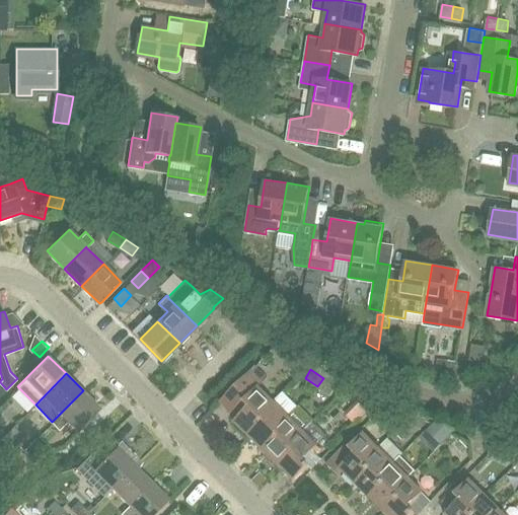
[(259,416),(274,400),(246,374),(222,398),(223,399),(224,399),(234,410),(233,411),(238,416),(234,420),(249,435),(264,420),(259,416)]
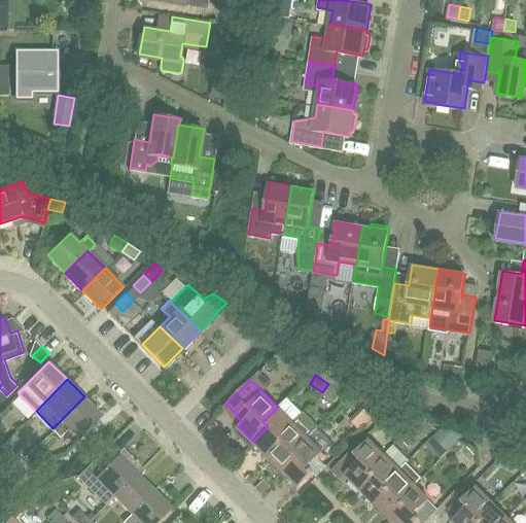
[(341,392),(328,384),(322,392),(335,401),(341,392)]
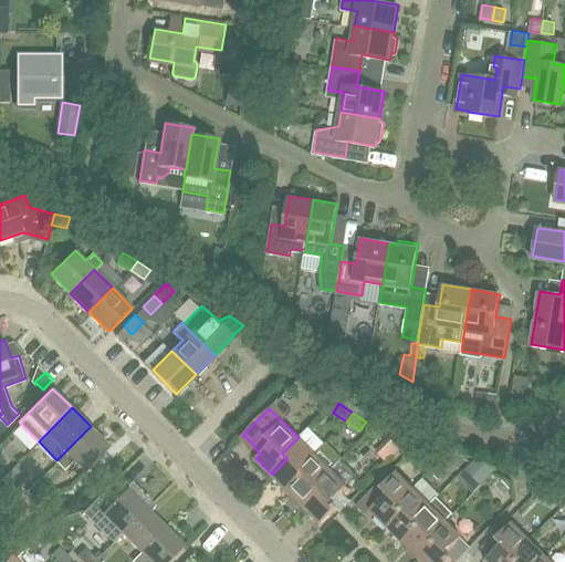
[(86,470),(111,446),(91,426),(56,460),(65,468),(74,459),(86,470)]
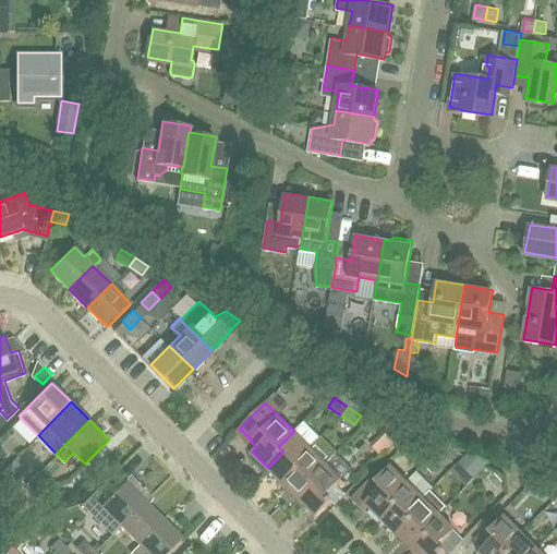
[(294,462),(310,447),(294,431),(278,447),(283,452),(268,468),(283,483),(300,468),(294,462)]
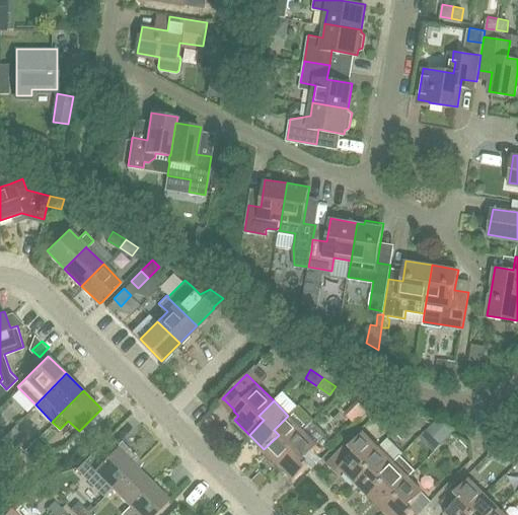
[(288,444),(302,430),(310,422),(296,408),(288,416),(274,430),(279,435),(264,449),(279,464),(293,449),(288,444)]
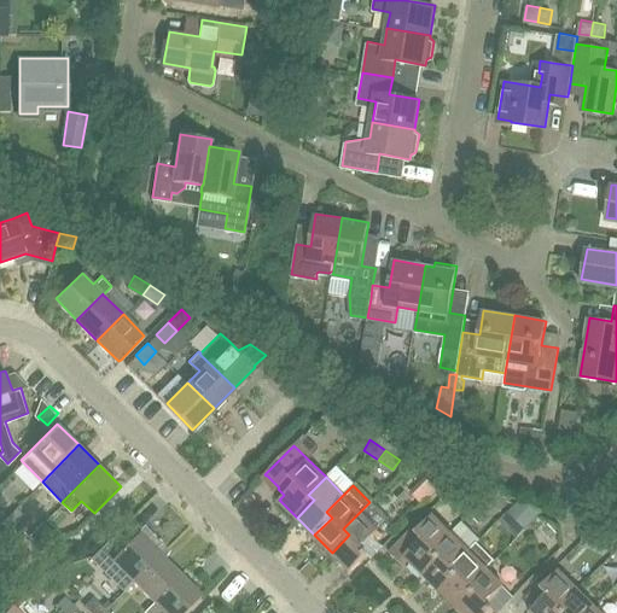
[(543,509),(523,497),(500,519),(517,536),(529,523),(543,509)]
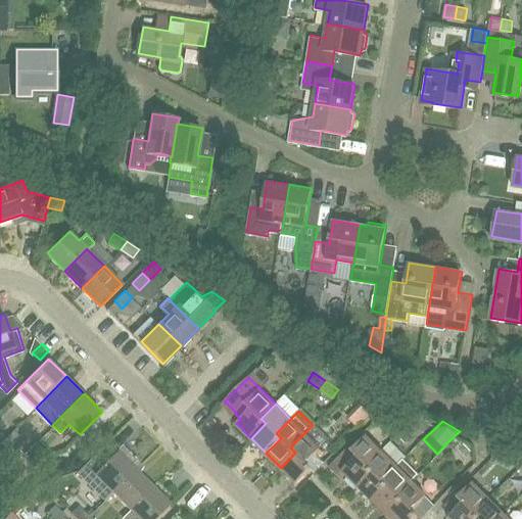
[(418,428),(409,423),(398,433),(406,440),(418,428)]
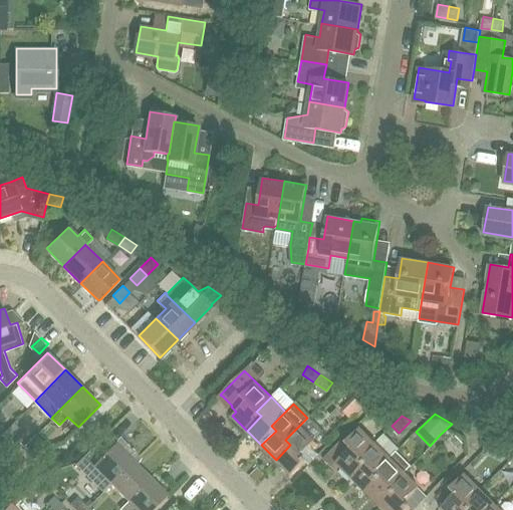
[(24,432),(14,421),(7,428),(17,439),(24,432)]
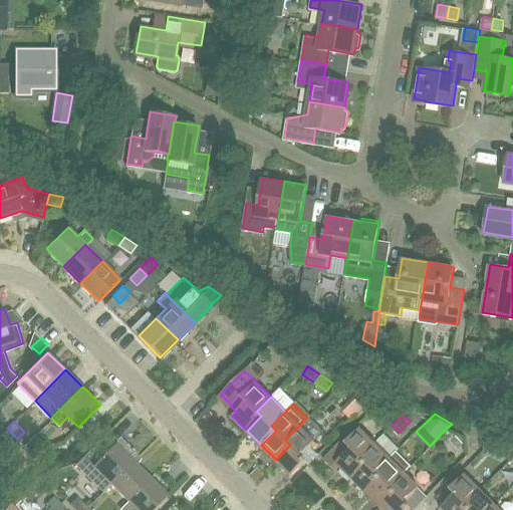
[(308,463),(318,453),(310,445),(314,441),(299,426),(285,440),(290,445),(276,460),(291,475),(306,460),(308,463)]
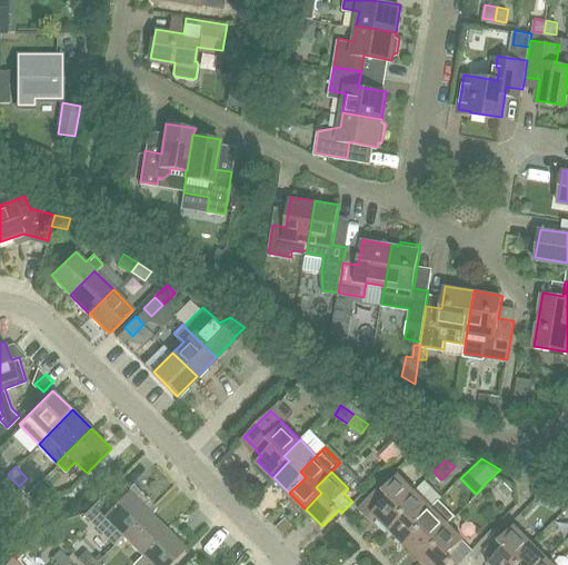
[(399,506),(416,489),(399,474),(382,491),(379,487),(358,508),(368,517),(372,513),(389,528),(405,513),(399,506)]
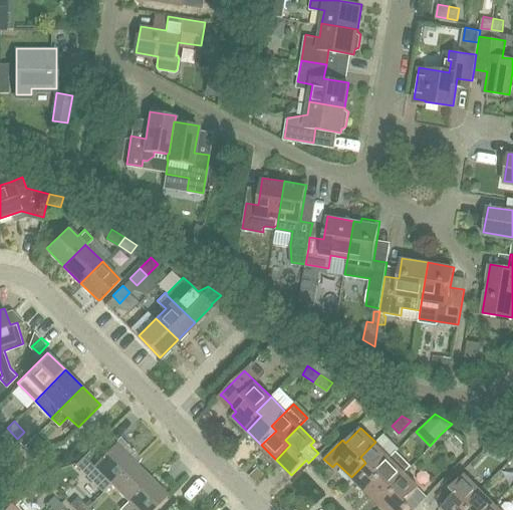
[(31,452),(48,447),(50,441),(39,430),(24,445),(31,452)]
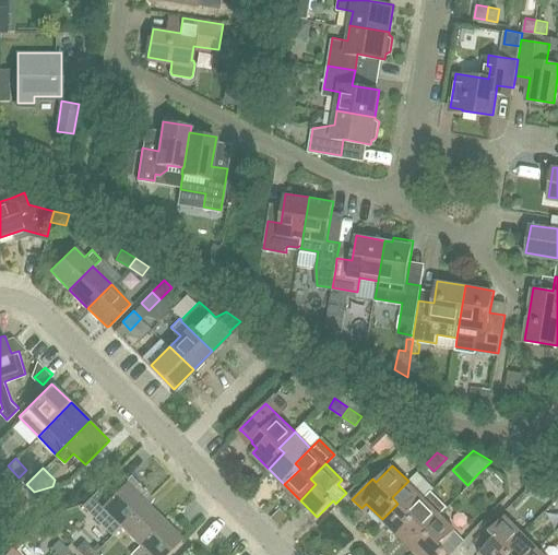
[(126,483),(125,484),(114,473),(83,504),(94,515),(102,507),(120,526),(144,502),(143,499),(144,495),(138,488),(133,491),(126,483)]
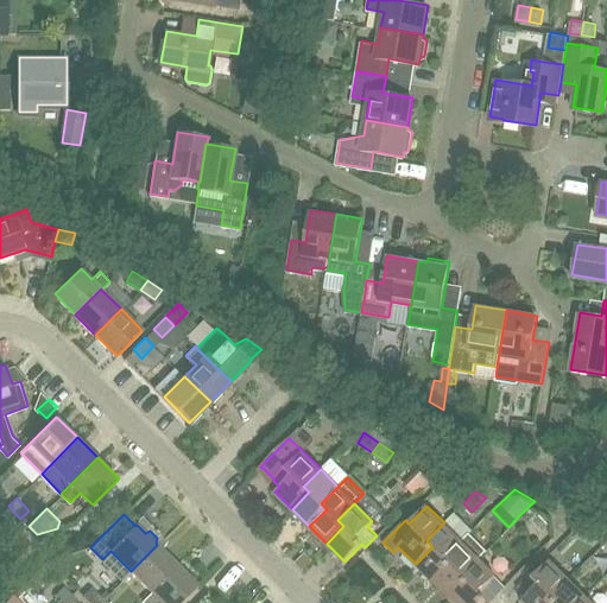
[(443,558),(461,540),(444,522),(427,540),(432,547),(416,564),(432,582),(450,564),(443,558)]
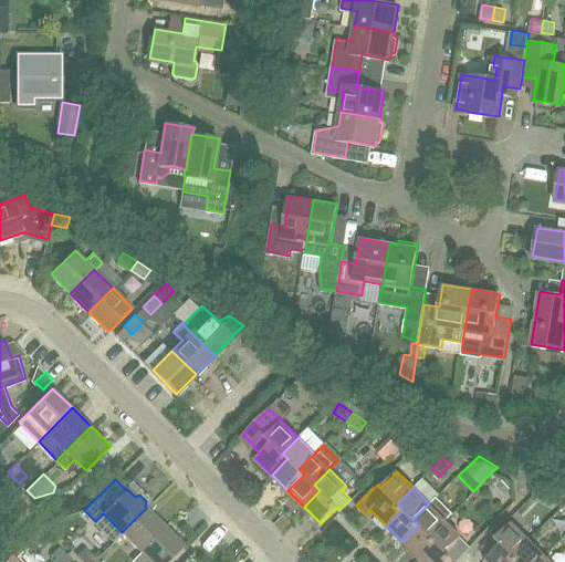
[(452,512),(437,497),(429,503),(412,520),(419,526),(403,542),(419,558),(435,541),(429,536),(446,519),(452,512)]
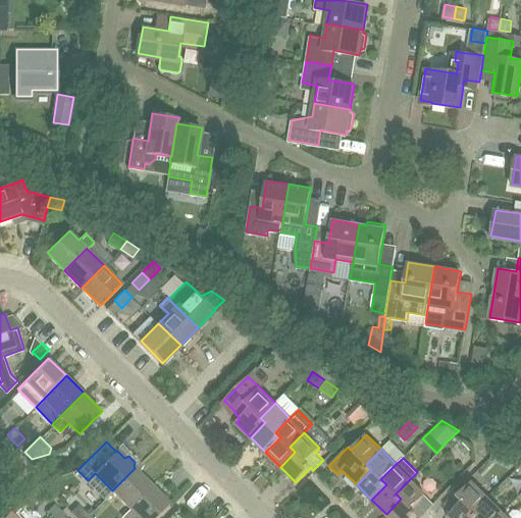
[(131,508),(153,485),(135,468),(112,490),(131,508)]
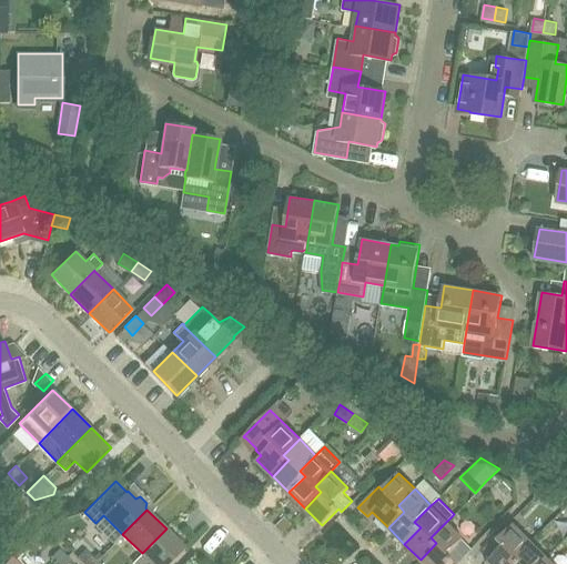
[(456,562),(467,551),(458,542),(464,537),(447,521),(431,537),(436,543),(421,560),(424,563),(449,563),(454,560),(456,562)]
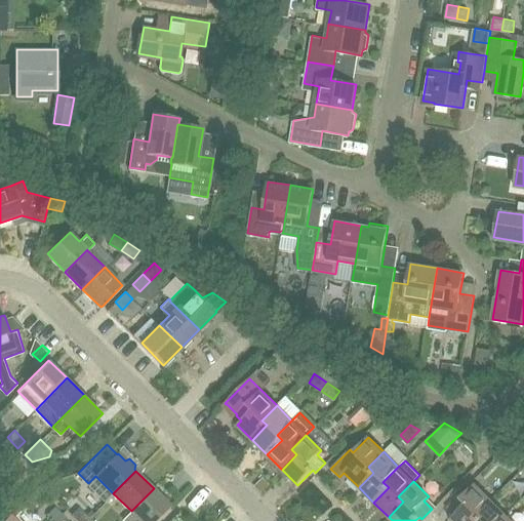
[(476,514),(490,499),(475,484),(459,499),(457,496),(447,507),(455,515),(450,519),(452,520),(478,520),(481,519),(476,514)]
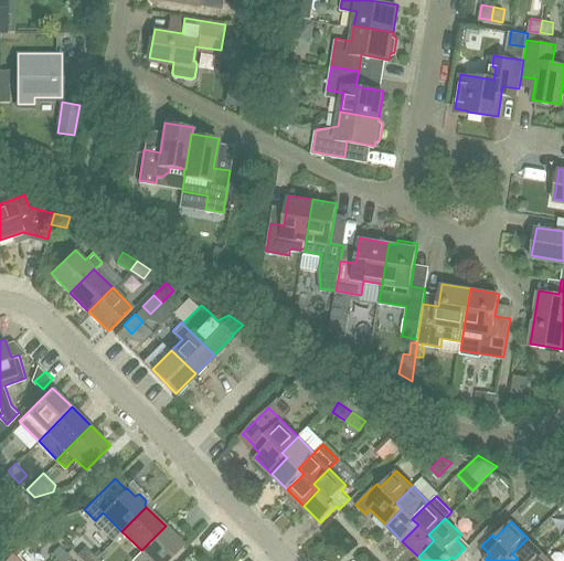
[(151,560),(168,560),(184,544),(166,526),(141,550),(151,560)]
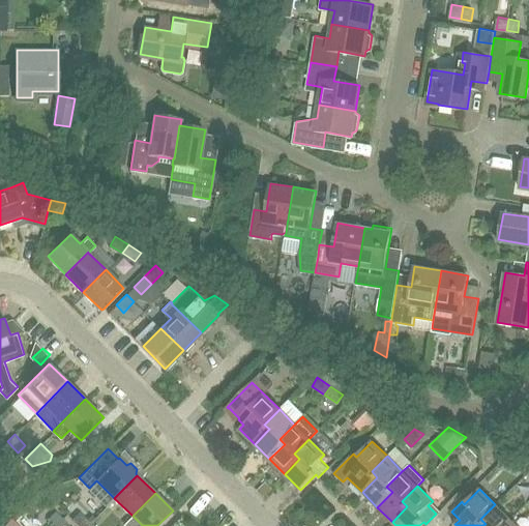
[(502,525),(509,519),(495,504),(480,519),(486,524),(482,525),(502,525)]
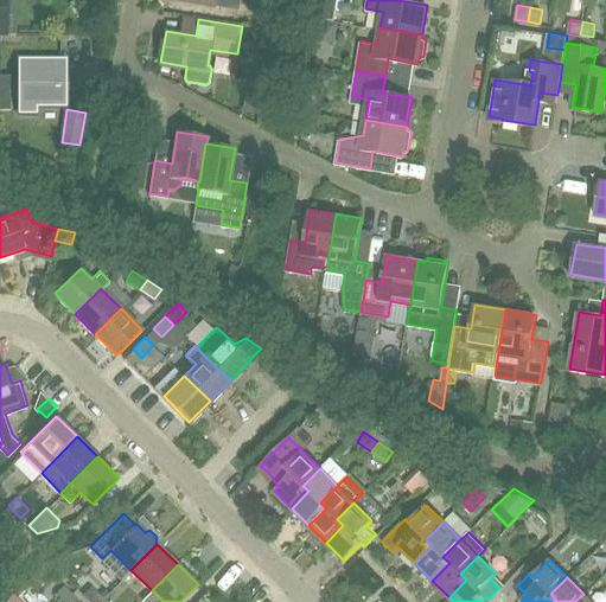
[(70,601),(77,595),(65,583),(56,593),(64,601),(70,601)]
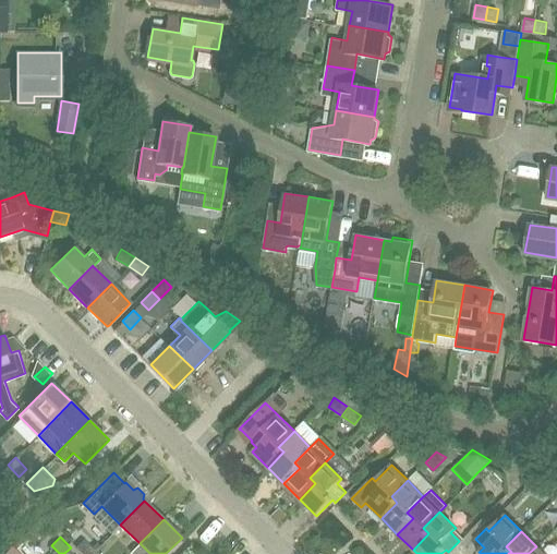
[(91,553),(96,549),(84,538),(76,545),(85,553),(91,553)]
